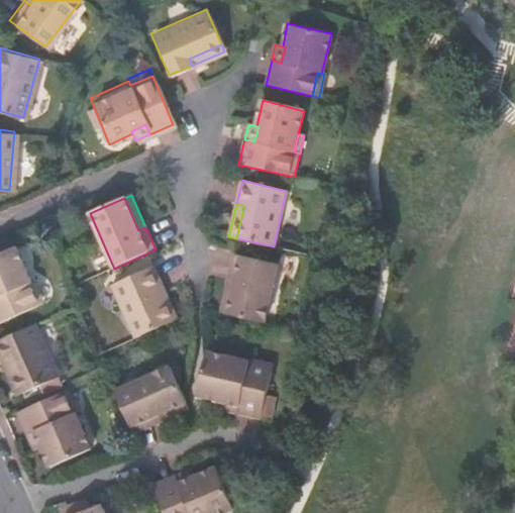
[(0,324),(36,308),(26,286),(30,284),(14,247),(0,253),(0,324)]
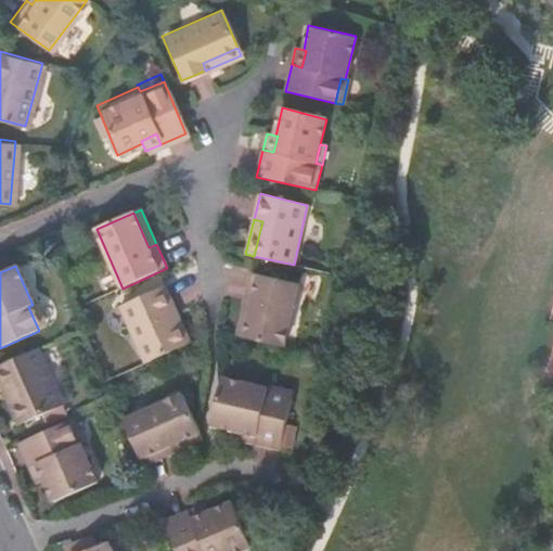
[(245,338),(285,347),(299,284),(253,273),(246,299),(254,302),(245,338)]
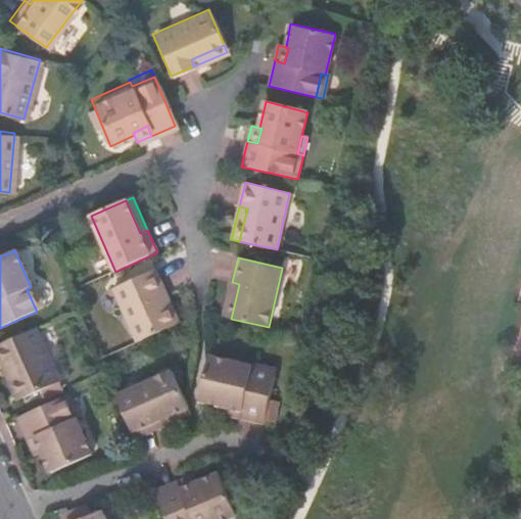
[(113,289),(137,342),(172,328),(158,296),(166,292),(156,271),(113,289)]
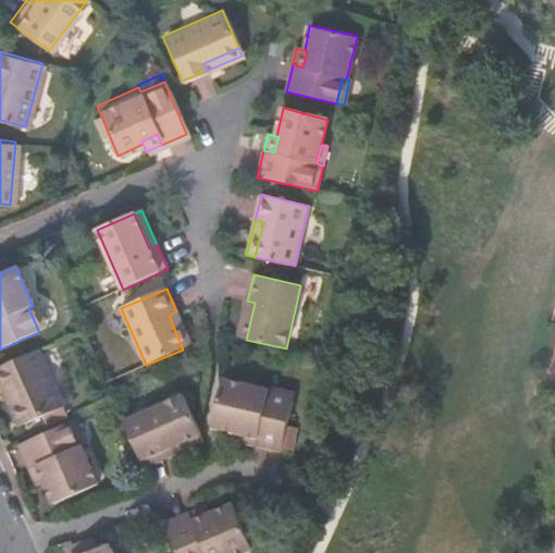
[(554,341),(543,379),(554,382),(554,302),(552,311),(554,311),(554,341)]
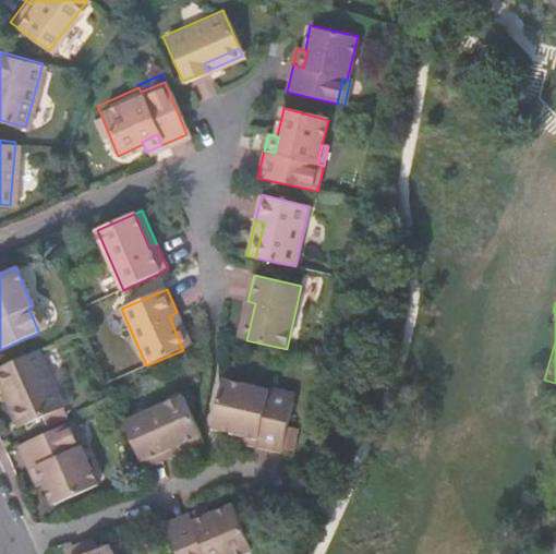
[(63,408),(38,351),(0,369),(12,393),(3,396),(19,429),(63,408)]
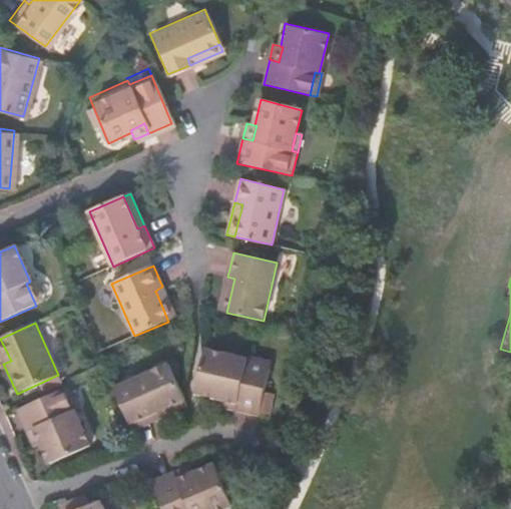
[(247,360),(203,350),(194,394),(220,401),(220,398),(235,401),(233,411),(259,417),(270,371),(246,365),(247,360)]
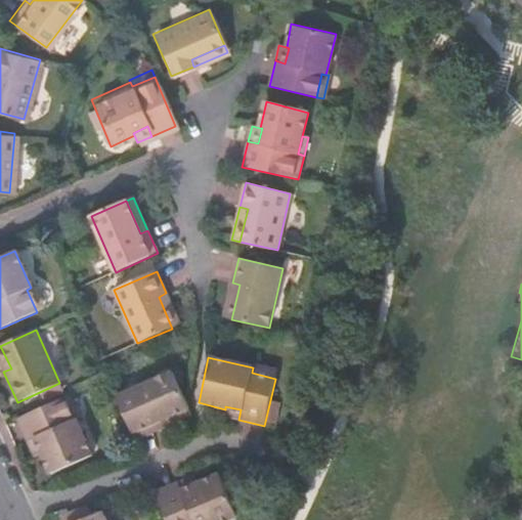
[(253,365),(253,367),(252,373),(275,379),(276,372),(253,365)]
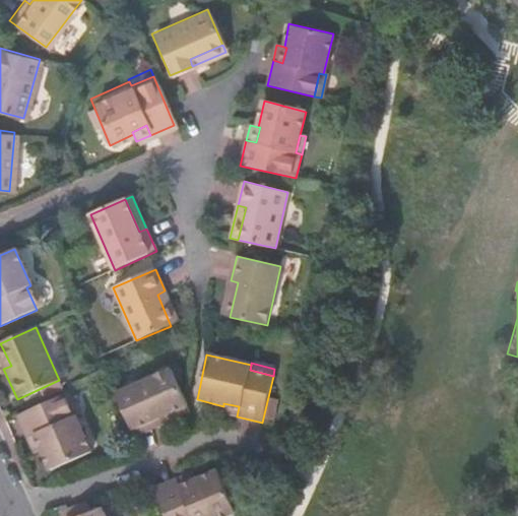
[(116,395),(134,438),(157,428),(154,420),(187,406),(185,401),(171,370),(116,395)]
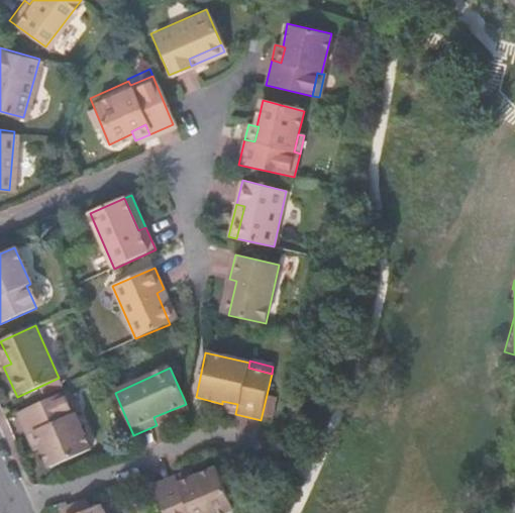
[(62,395),(17,414),(28,438),(37,434),(44,450),(41,451),(50,471),(92,451),(76,415),(72,417),(62,395)]
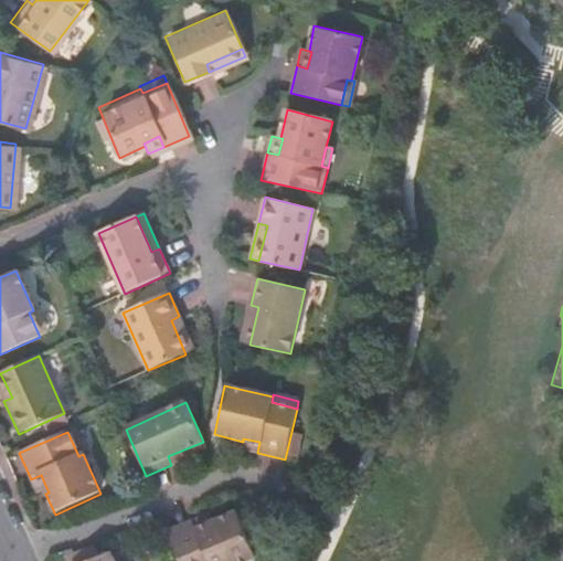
[(243,438),(243,442),(241,450),(257,453),(259,442),(243,438)]
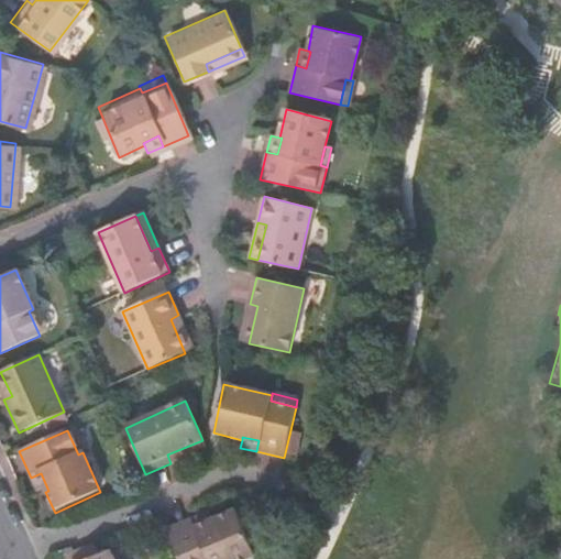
[(171,463),(206,448),(202,440),(167,455),(171,463)]
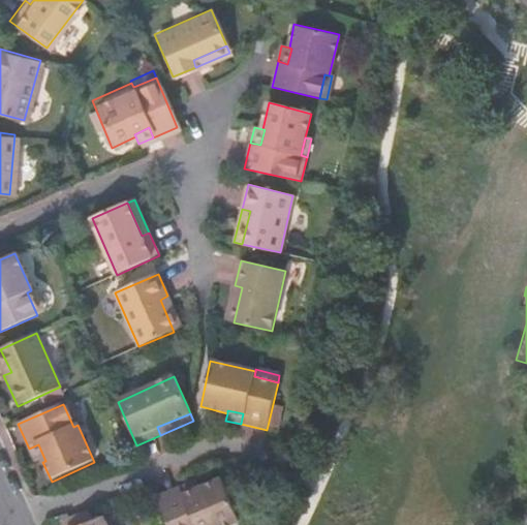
[(239,519),(240,517),(224,479),(200,489),(202,491),(198,492),(239,519)]
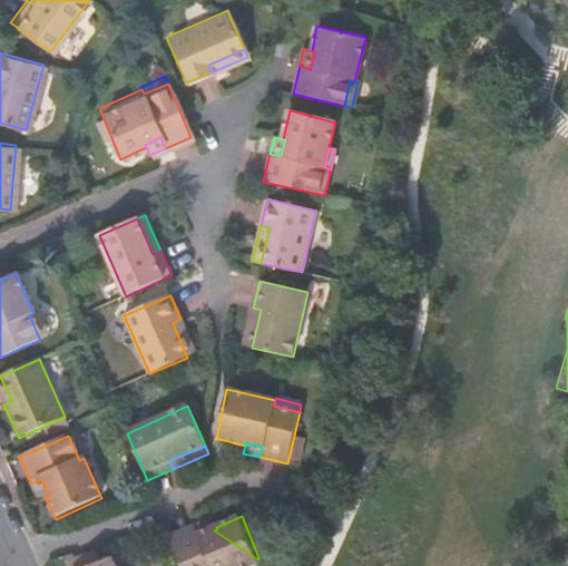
[(213,518),(196,526),(201,536),(207,533),(211,528),(214,530),(217,529),(216,527),(213,518)]
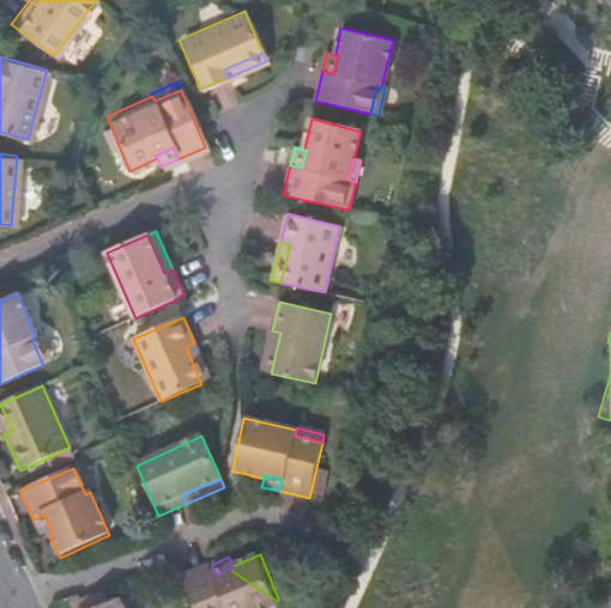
[(211,565),(182,576),(195,607),(216,607),(205,600),(223,572),(216,576),(211,565)]
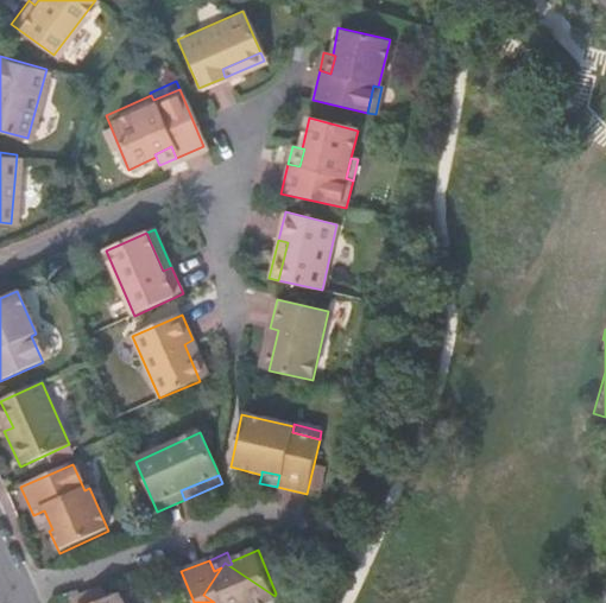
[(203,595),(214,602),(265,602),(277,598),(276,594),(275,596),(228,565),(221,567),(203,595)]
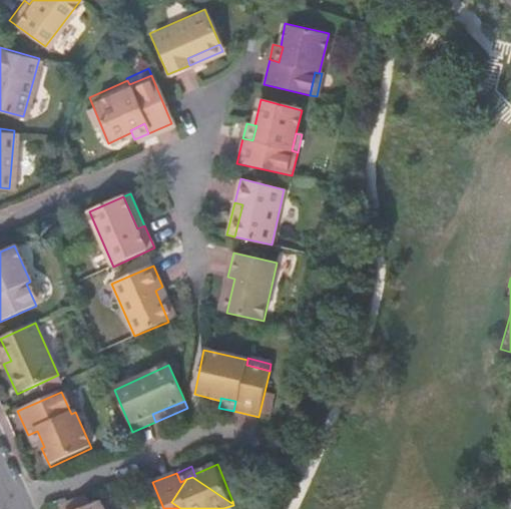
[(53,501),(56,508),(59,508),(92,496),(89,486),(53,501)]
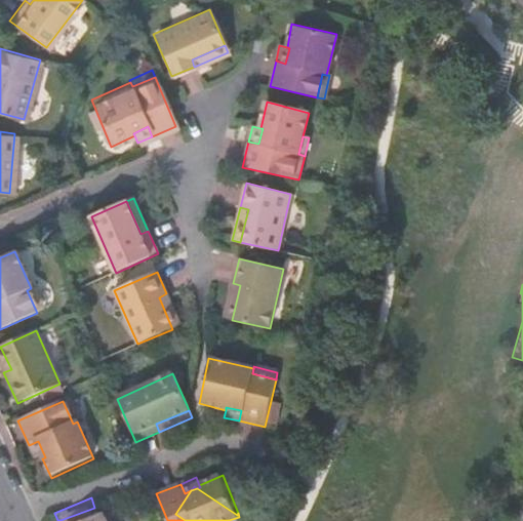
[(106,520),(103,512),(79,520),(106,520)]
